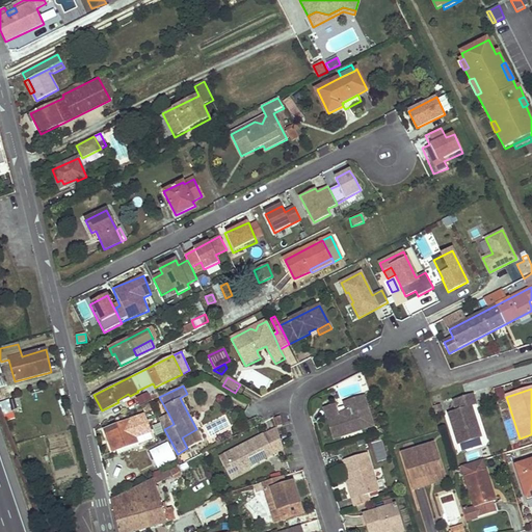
[(442,400),(440,393),(432,396),(434,402),(442,400)]
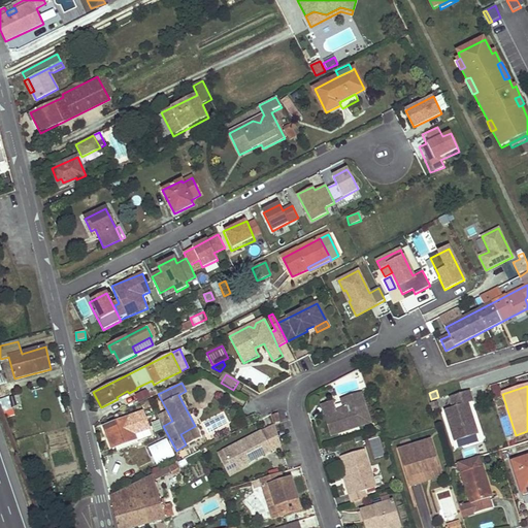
[(467,391),(448,398),(452,408),(443,411),(454,442),(476,435),(466,404),(471,402),(467,391)]
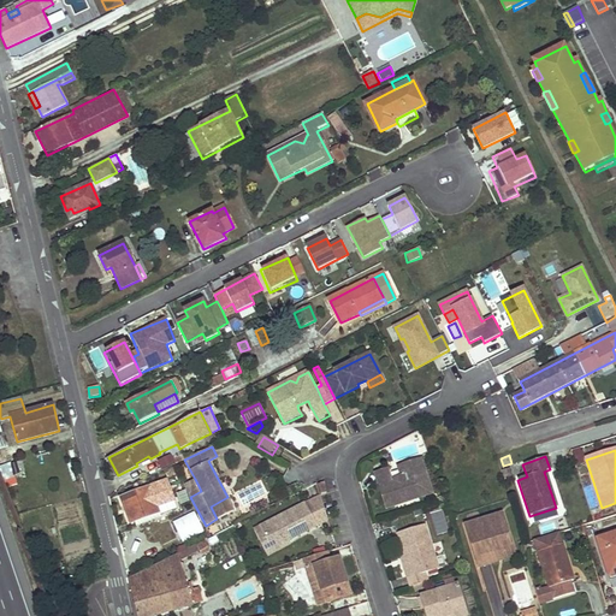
[(433,493),(422,460),(398,467),(402,475),(403,479),(394,483),(392,479),(389,468),(377,472),(388,507),(396,504),(398,498),(415,493),(420,497),(433,493)]
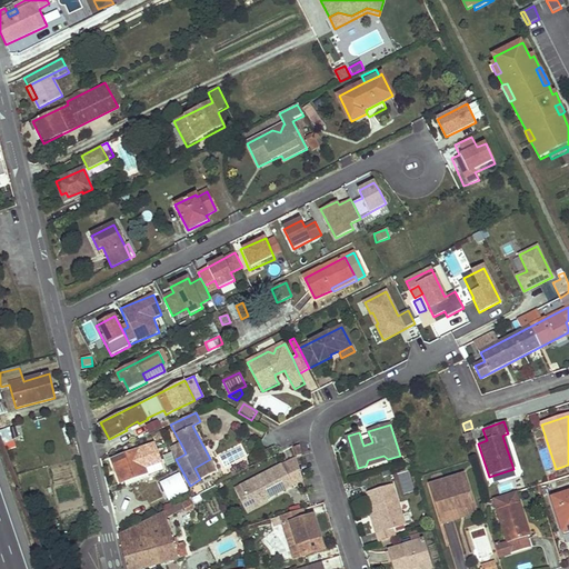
[(186,453),(180,442),(169,448),(176,459),(186,453)]
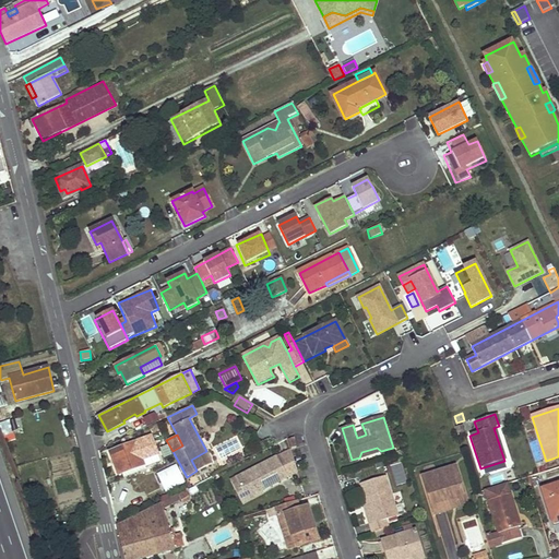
[(145,465),(137,442),(109,452),(117,475),(145,465)]
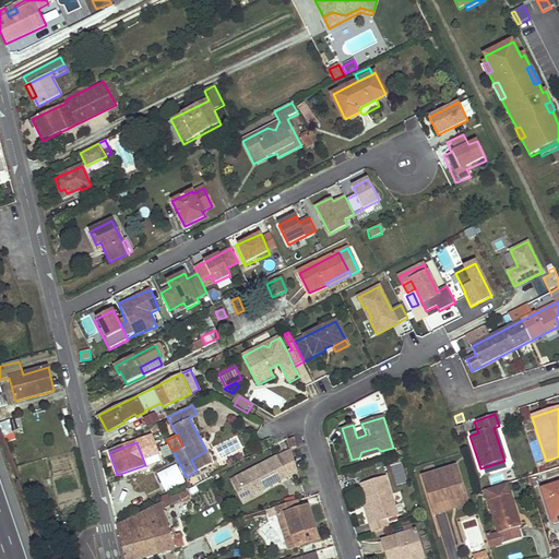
[(361,452),(359,458),(381,451),(377,448),(361,452)]
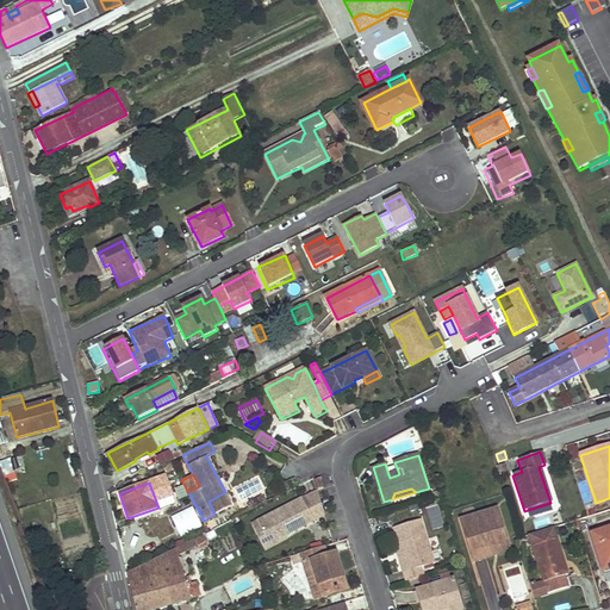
[(307,505),(321,498),(318,490),(303,497),(307,505)]
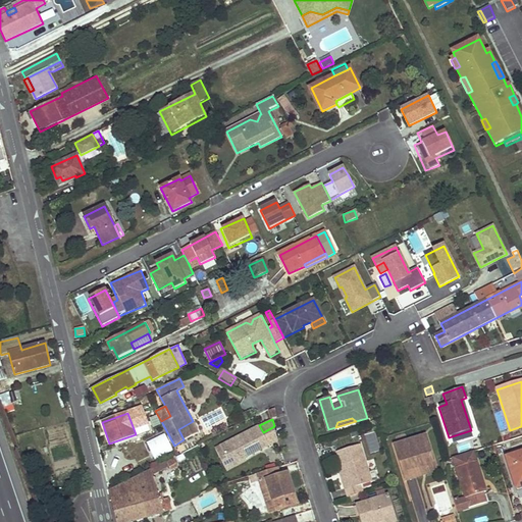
[(199,431),(193,421),(178,429),(184,439),(199,431)]
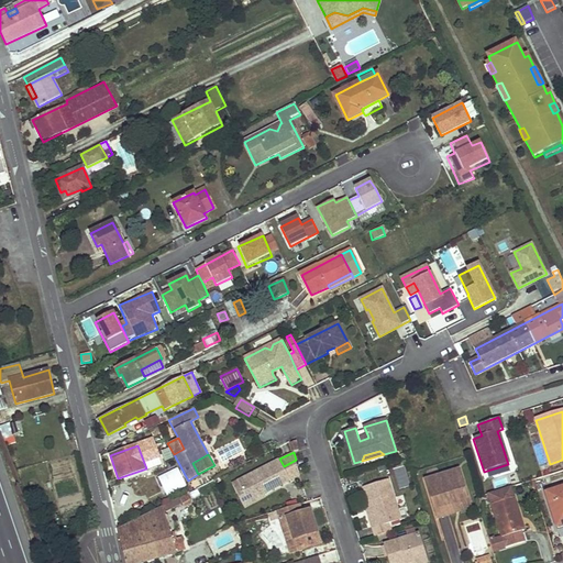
[(279,459),(233,483),(238,494),(243,490),(249,501),(263,494),(300,474),(296,460),(284,466),(279,459)]
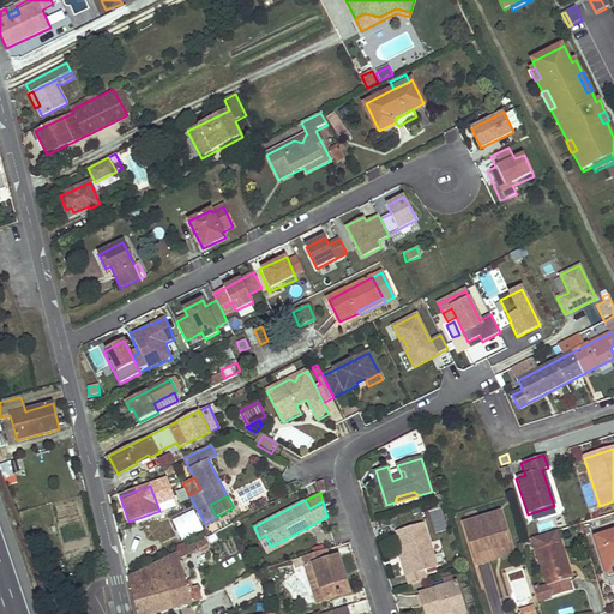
[(440,509),(431,512),(437,529),(446,525),(440,509)]
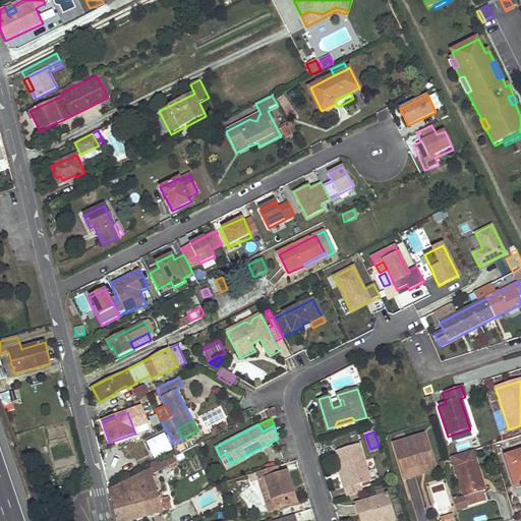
[(145,441),(152,457),(171,450),(164,433),(145,441)]
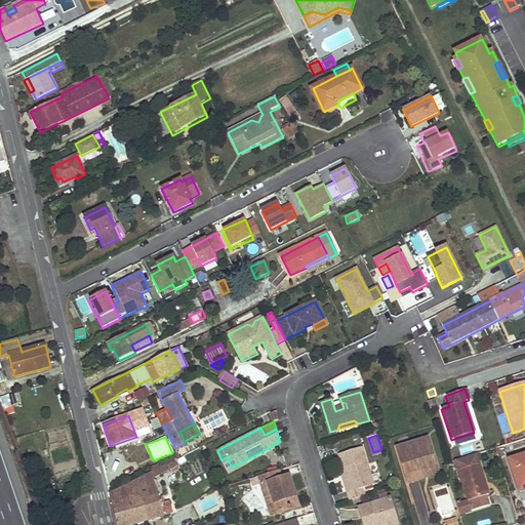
[(436,467),(427,439),(396,449),(405,477),(436,467)]
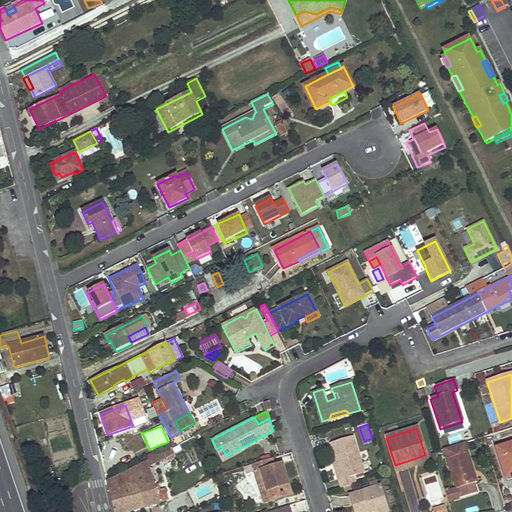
[(365,474),(353,436),(330,443),(336,462),(339,472),(336,473),(341,488),(342,487),(354,483),(353,478),(365,474)]
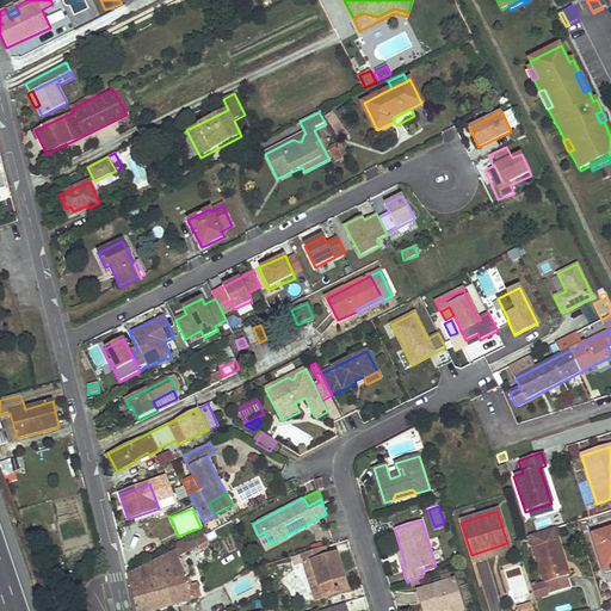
[(610,525),(592,532),(594,536),(610,530),(610,525)]
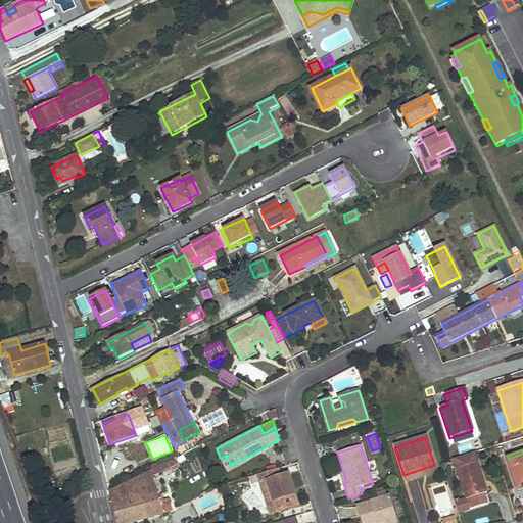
[(486,493),(474,453),(455,459),(467,497),(455,502),(458,513),(487,504),(484,493),(486,493)]
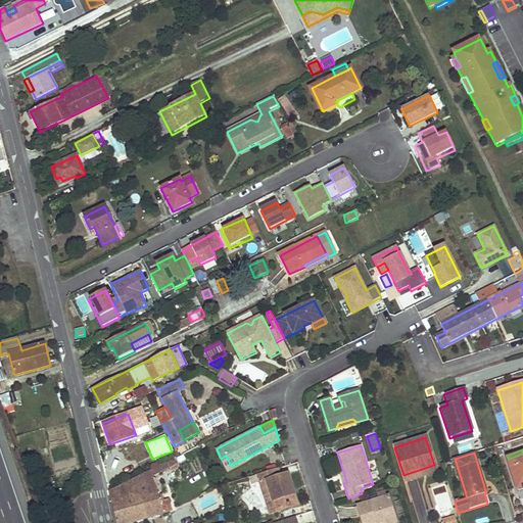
[(522,454),(509,459),(518,489),(522,487),(522,454)]
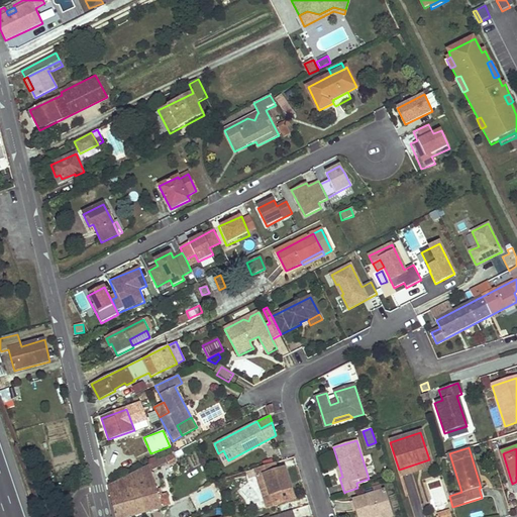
[(169,462),(184,454),(182,450),(166,457),(169,462)]
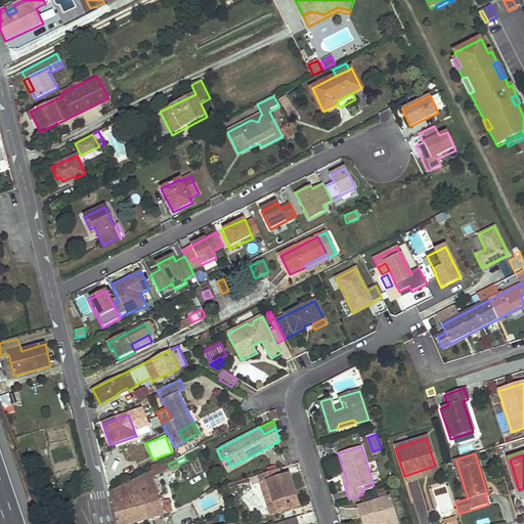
[(226,456),(221,460),(228,473),(233,470),(231,467),(226,456)]
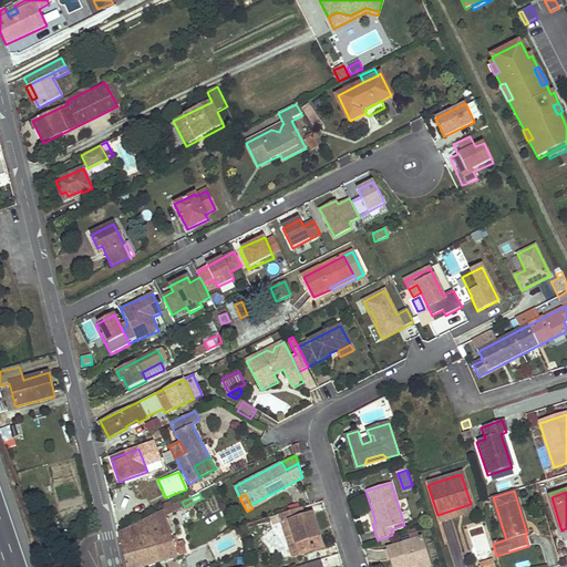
[(265,497),(250,505),(253,508),(267,502),(265,497)]
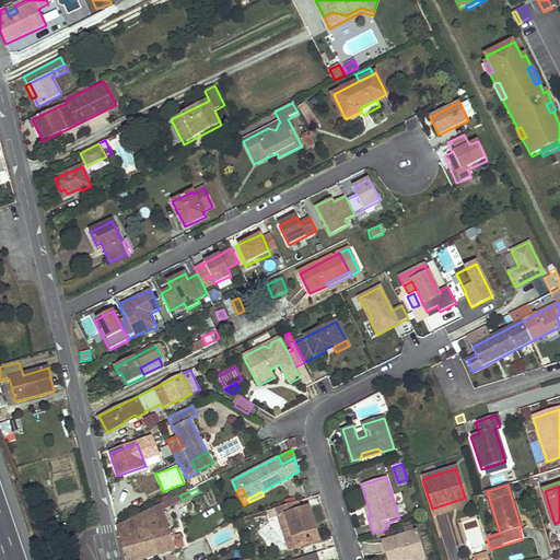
[(164,510),(183,501),(179,496),(117,527),(125,559),(139,559),(175,550),(164,510)]
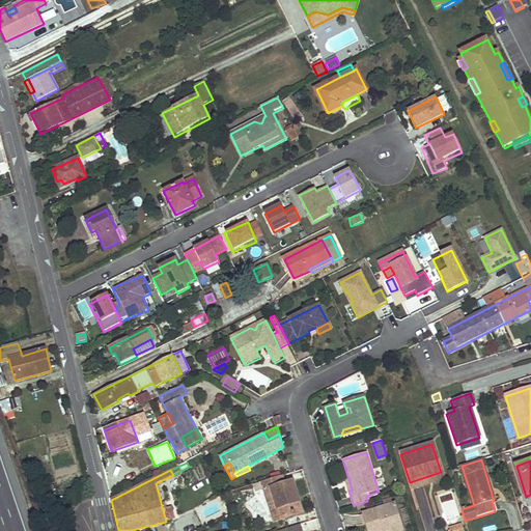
[(413,491),(444,480),(441,472),(410,482),(413,491)]
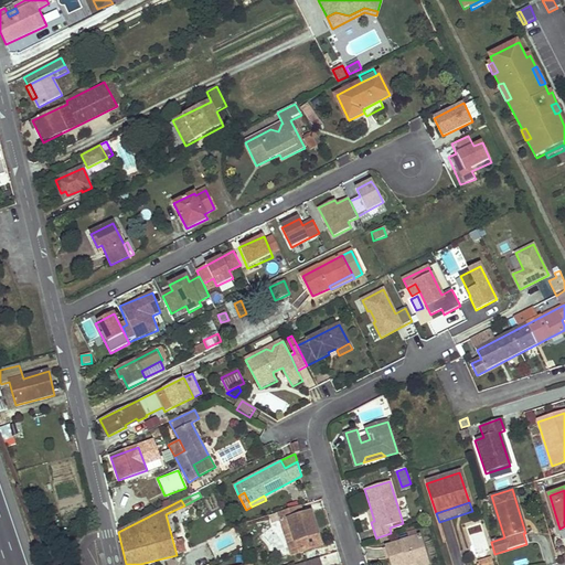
[(302,515),(300,505),(272,514),(274,523),(280,521),(280,522),(288,520),(297,553),(321,546),(318,534),(313,535),(312,530),(317,529),(312,512),(302,515)]
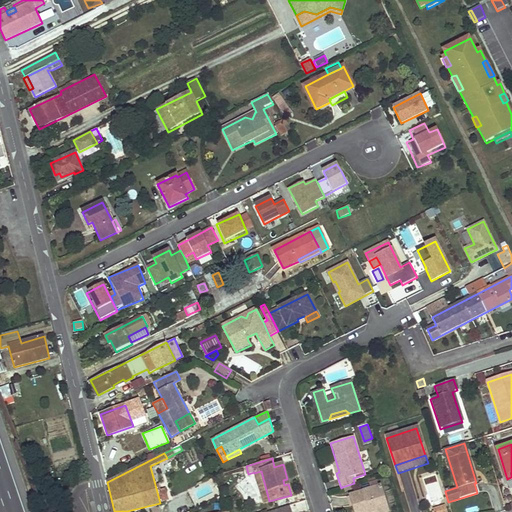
[(261,471),(254,473),(263,503),(269,501),(261,471)]
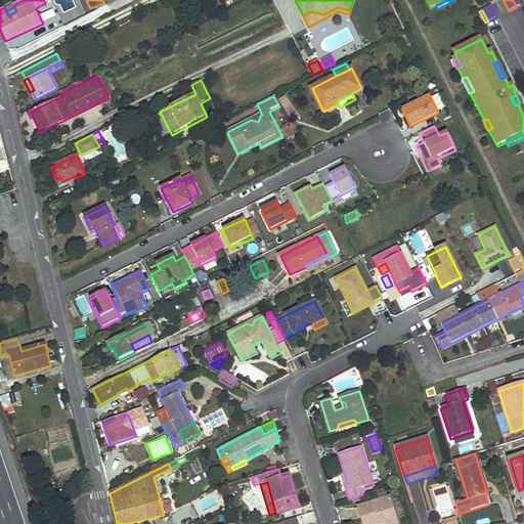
[(397,523),(390,497),(357,508),(360,518),(361,523),(374,523),(378,522),(378,523),(380,523),(385,523),(397,523)]
